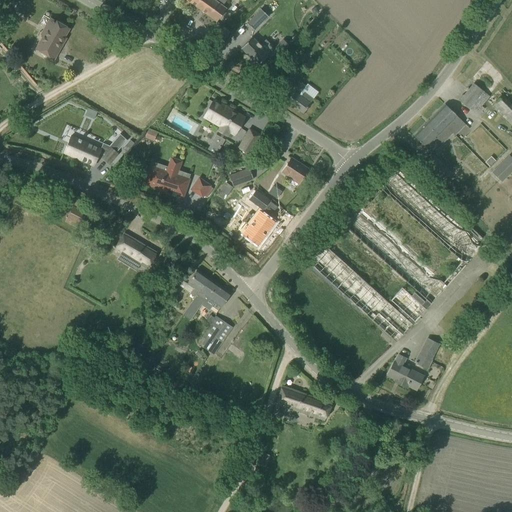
[(214,0),(200,0),(196,6),(216,22),(222,14),(226,9),(222,6),(226,0),(215,0),(214,0)]
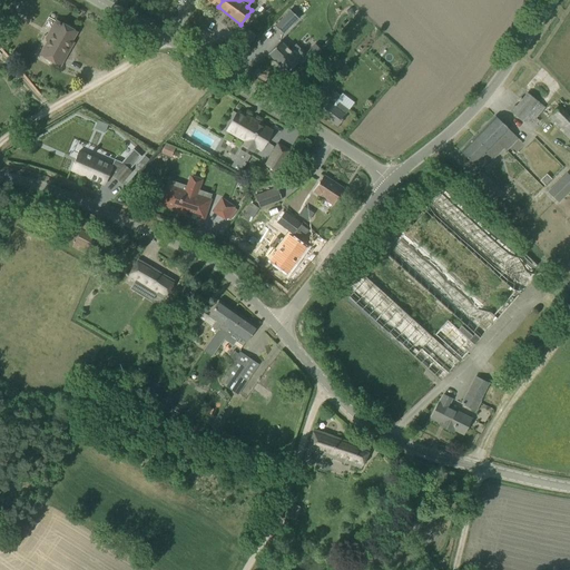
[(291,10),(275,26),(283,33),(298,18),(291,10)]
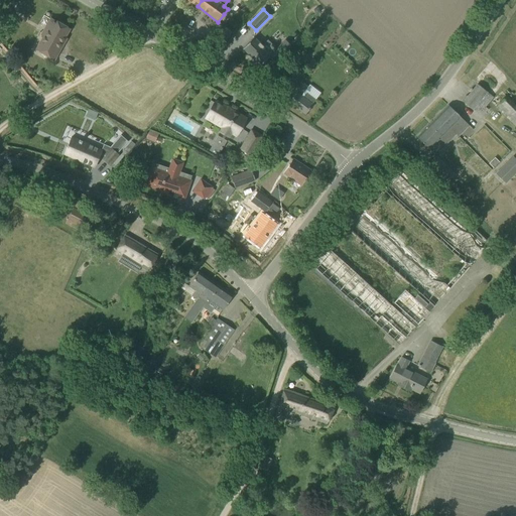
[(53,58),(62,43),(60,42),(69,29),(53,21),(37,48),(53,58)]
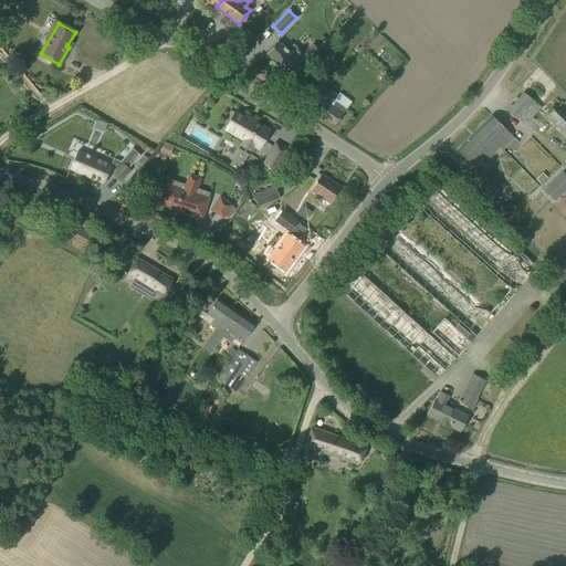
[(279,41),(266,53),(273,60),(272,61),(279,66),(279,65),(285,72),(297,60),(279,41)]
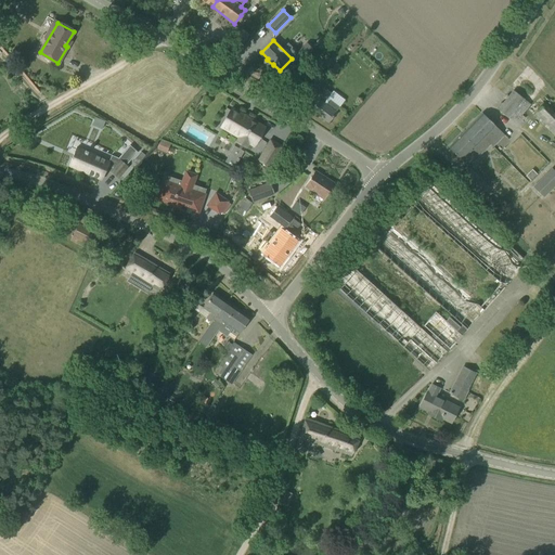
[(311,108),(328,121),(339,107),(327,99),(332,93),(326,89),(311,108)]
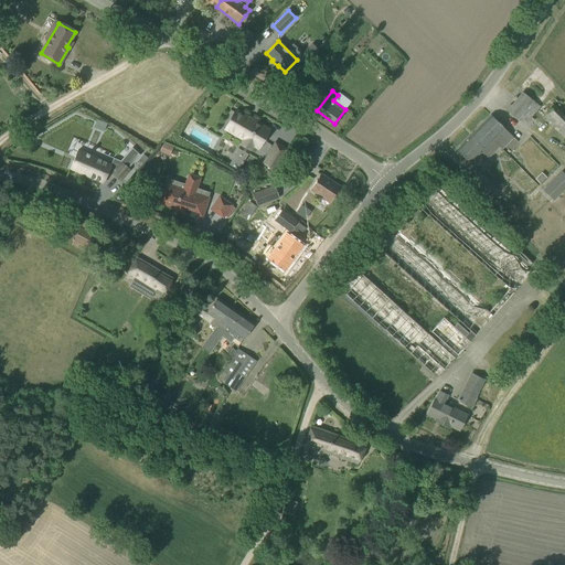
[(523,125),(524,125),(528,127),(534,120),(530,117),(539,106),(522,93),(507,112),(518,120),(523,125)]
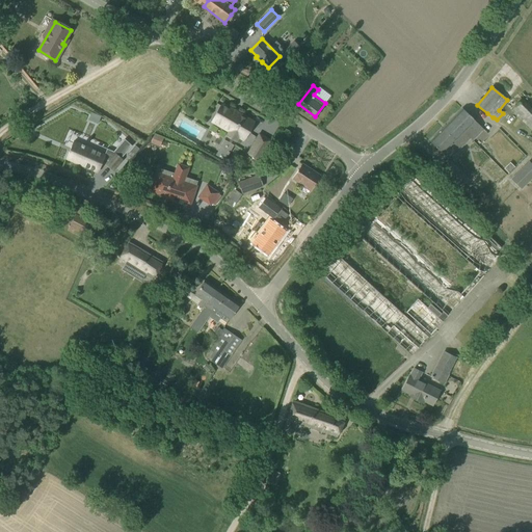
[(531,118),(531,108),(522,99),(511,110),(527,125),(531,118)]
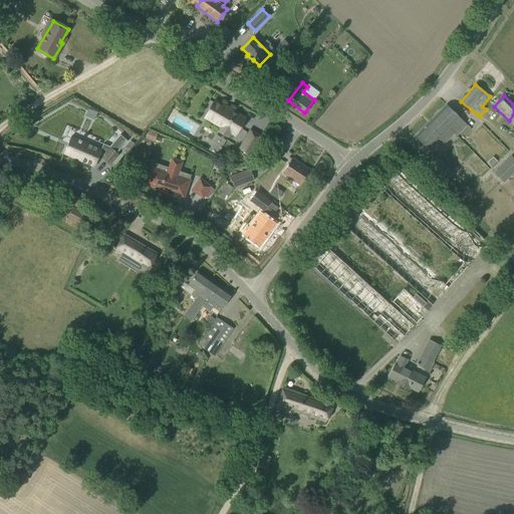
[(215,100),(204,117),(221,127),(219,132),(228,137),(230,133),(236,136),(242,123),(245,118),(246,118),(245,117),(240,115),(215,100)]
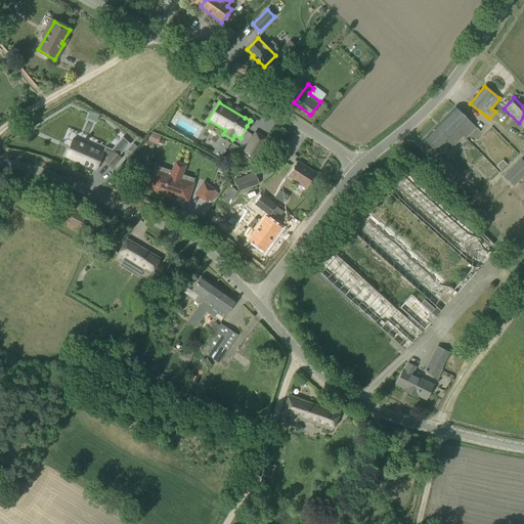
[(476,127),(455,106),(423,139),(436,151),(437,149),(442,155),(451,145),(452,147),(463,136),(465,138),(476,127)]
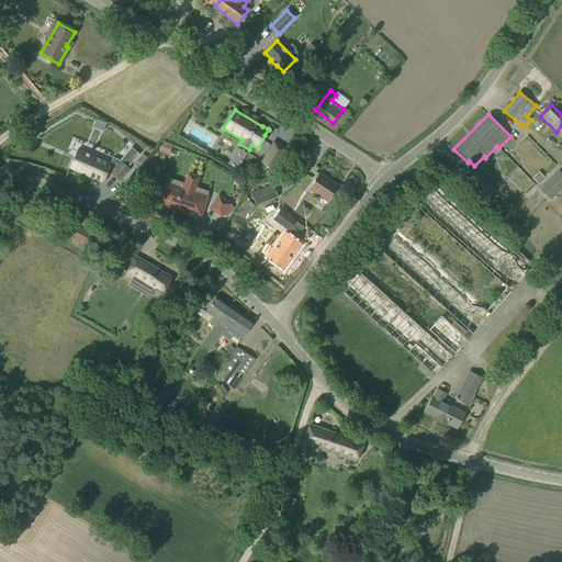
[(170,155),(173,145),(164,141),(160,150),(170,155)]
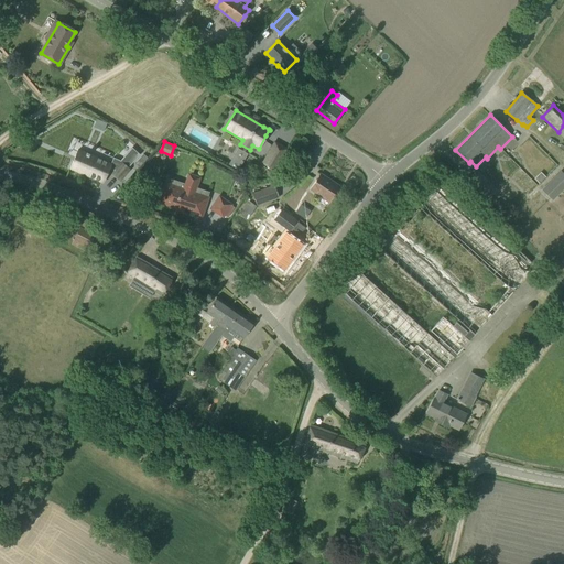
[(274,170),(286,150),(274,143),(262,163),(274,170)]
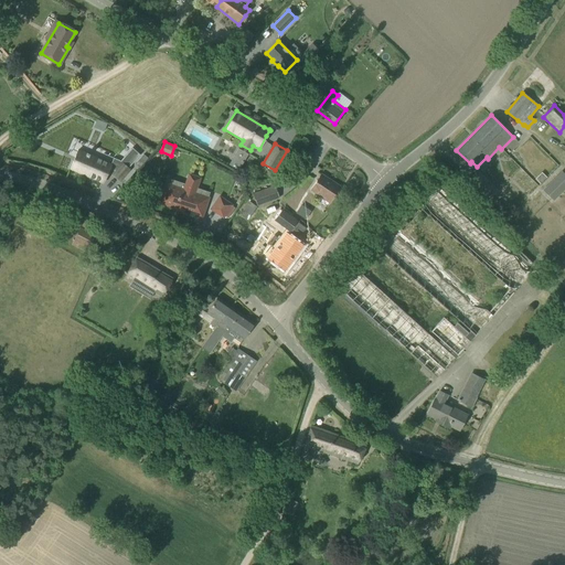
[(72,164),(70,168),(72,169),(80,172),(104,183),(109,169),(116,171),(113,176),(119,181),(130,170),(128,168),(140,155),(132,148),(120,161),(114,158),(110,164),(78,150),(75,157),(72,164)]
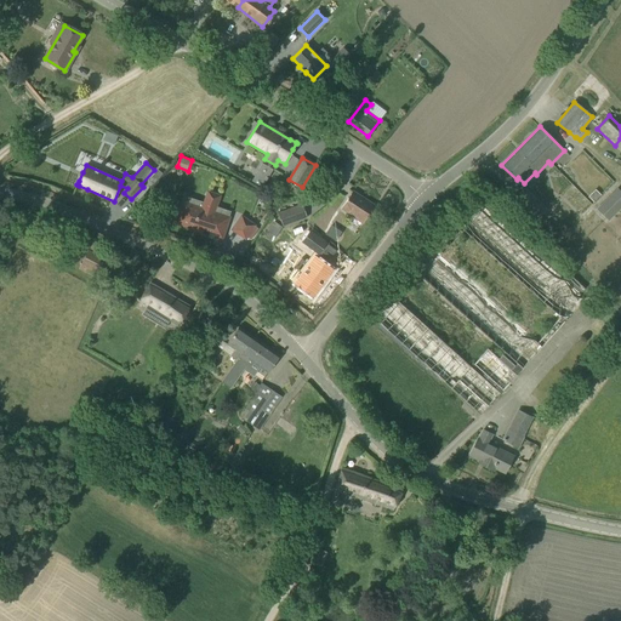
[(252,181),(265,186),(273,169),(262,163),(252,181)]
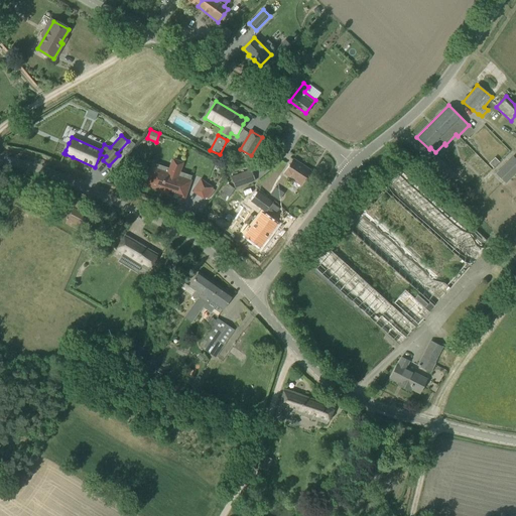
[(454,175),(435,156),(428,163),(446,182),(454,175)]
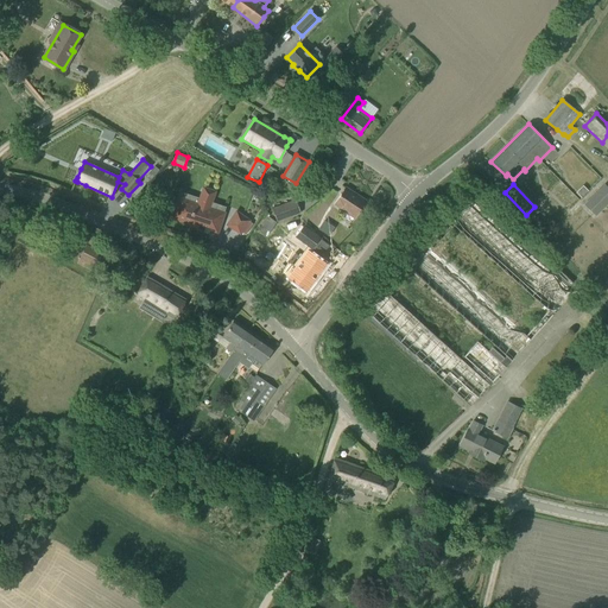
[(577,192),(583,197),(590,190),(584,185),(577,192)]
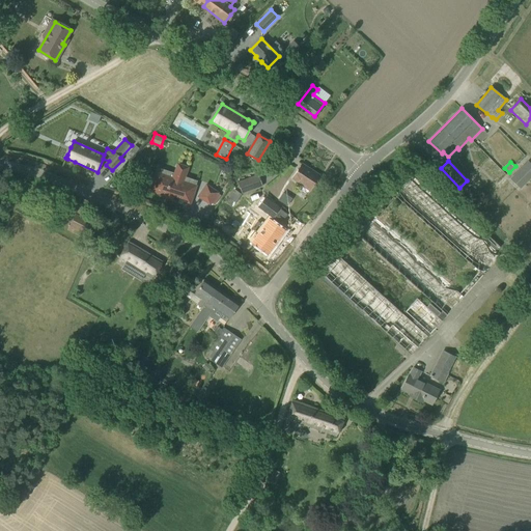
[(530,177),(530,165),(528,162),(510,179),(520,189),(530,177)]
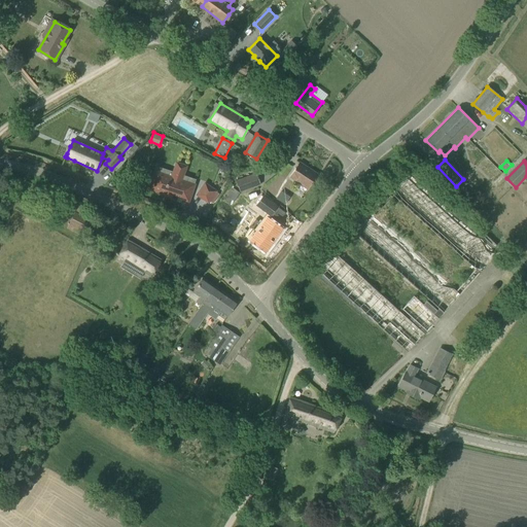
[(155,170),(149,188),(163,194),(163,195),(171,198),(171,197),(188,202),(195,183),(183,179),(187,166),(176,162),(172,175),(155,170)]
